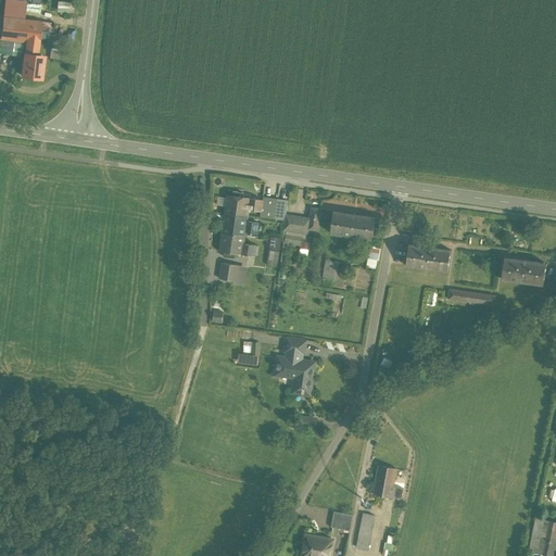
[(27,2),(8,0),(5,0),(4,16),(25,20),(27,2)]
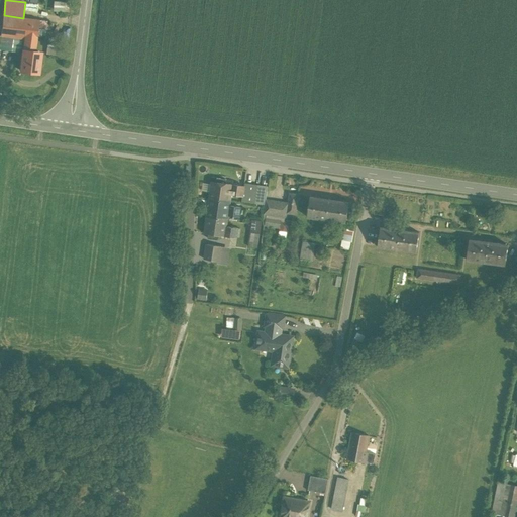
[(65,2),(49,0),(48,9),(64,11),(65,2)]
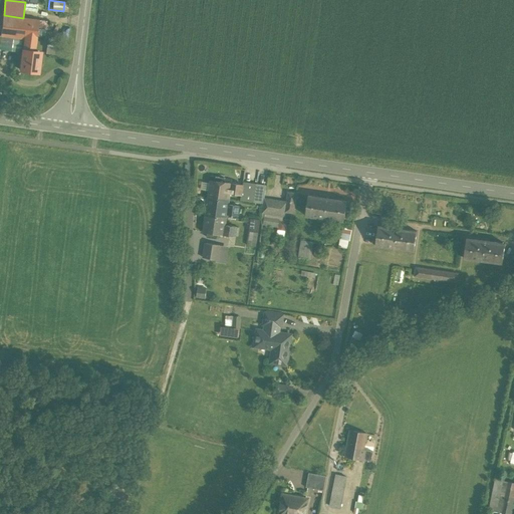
[(23,18),(4,15),(1,35),(2,35),(35,39),(36,39),(39,20),(23,18)]
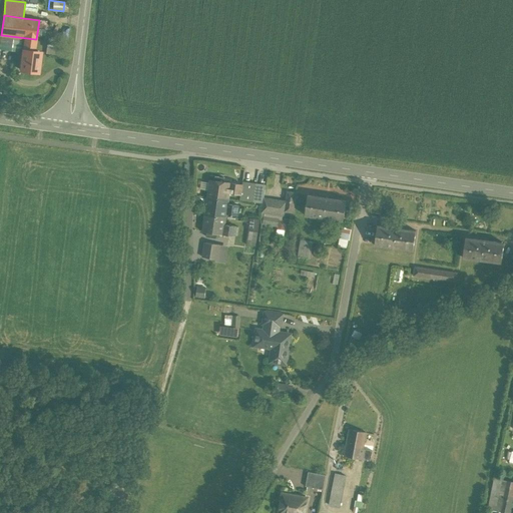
[(35,39),(2,35),(0,48),(23,52),(21,69),(38,71),(41,52),(34,51),(35,39)]
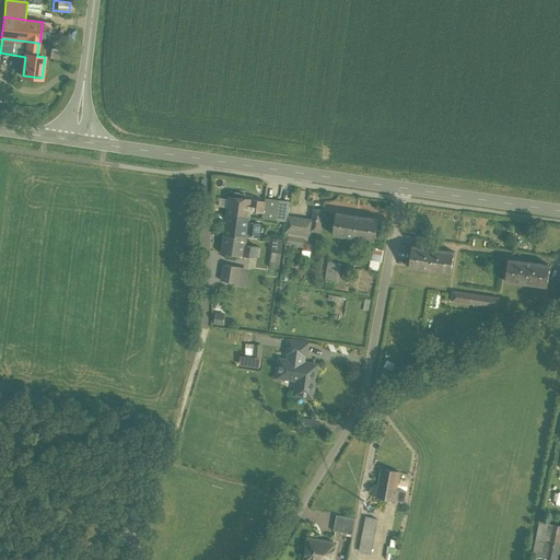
[(265,201),(245,198),(246,194),(238,193),(237,197),(231,196),(228,213),(228,214),(238,216),(238,217),(249,218),(249,217),(251,217),(251,210),(264,212),(265,201)]
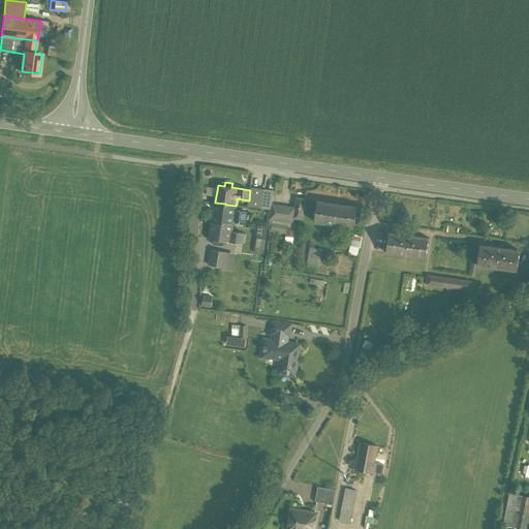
[(265,189),(251,187),(250,190),(248,206),(261,208),(265,189)]
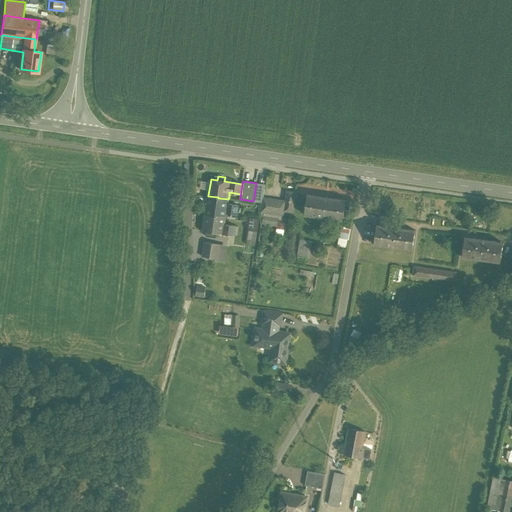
[(266,185),(256,183),(253,201),(263,202),(266,185)]
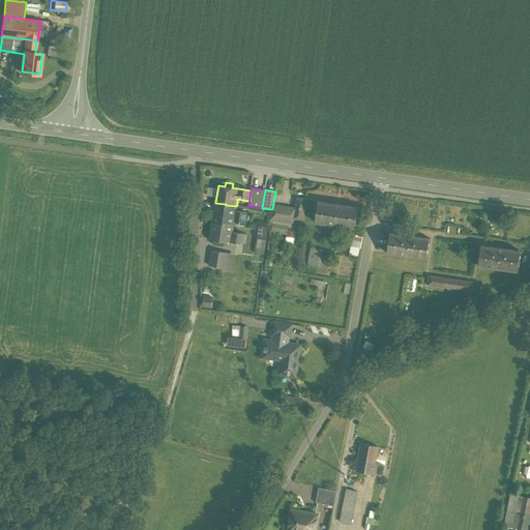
[(306,199),(297,198),(296,208),(294,218),(303,219),(306,199)]
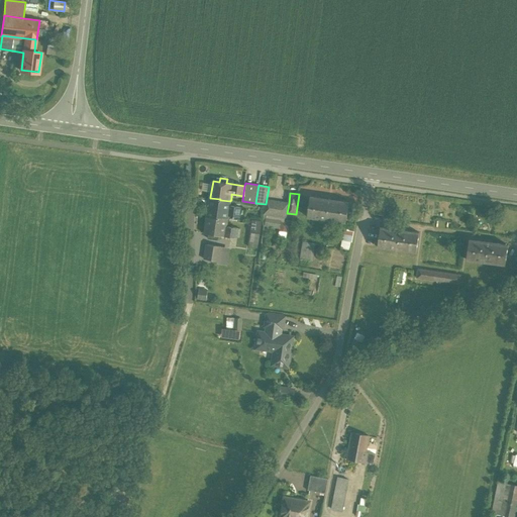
[(349,202),(311,196),(308,216),(346,222),(349,202)]
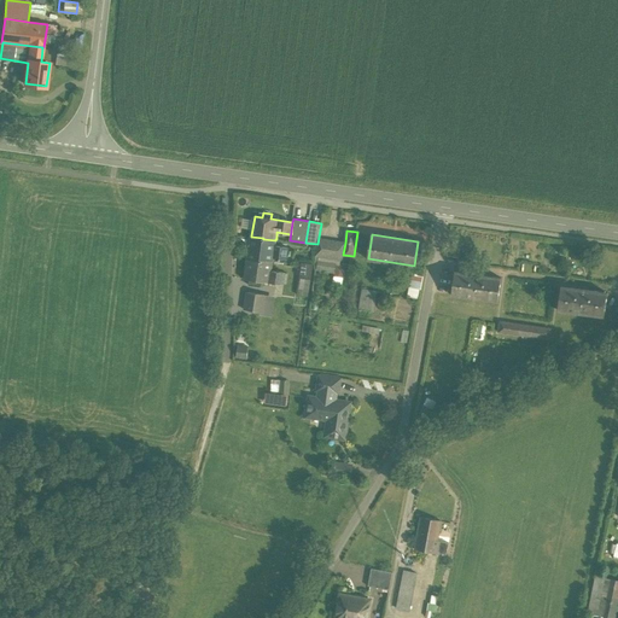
[(263,238),(251,237),(248,258),(249,258),(261,261),(261,260),(273,261),(273,257),(275,245),(275,240),(263,239),(263,238)]
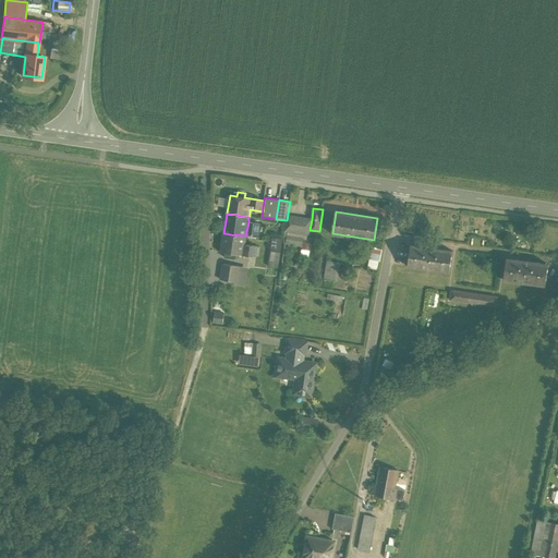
[(312,219),(288,215),(287,220),(286,231),(310,234),(310,230),(312,219)]
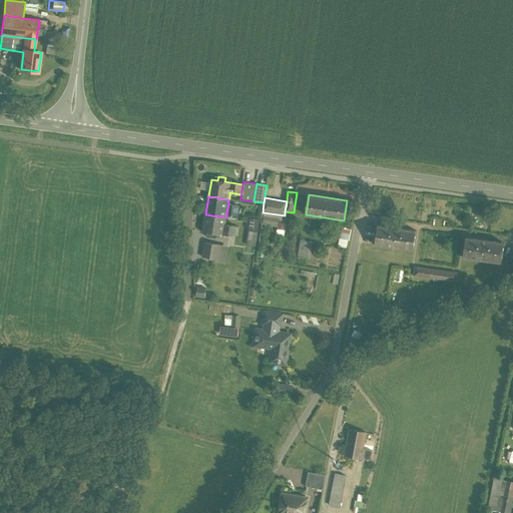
[(239,205),(228,203),(226,213),(238,214),(239,205)]
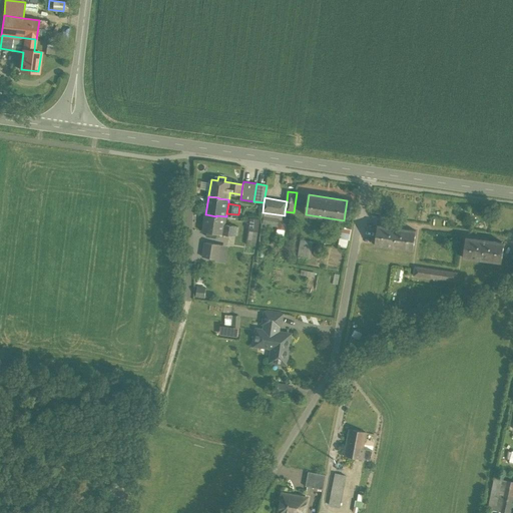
[(216,216),(206,214),(203,231),(207,231),(206,236),(216,237),(217,233),(235,235),(236,225),(225,224),(226,216),(216,215),(216,216)]
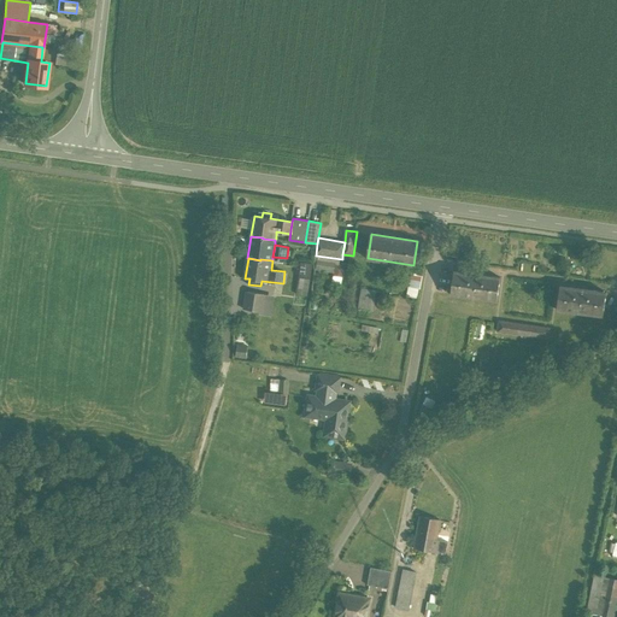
[(312,263),(301,262),(300,275),(311,276),(312,263)]
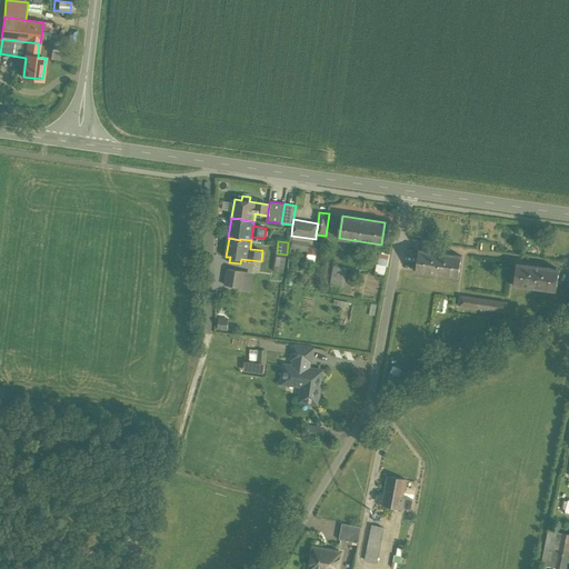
[(462,256),(419,249),(416,271),(459,277),(462,256)]
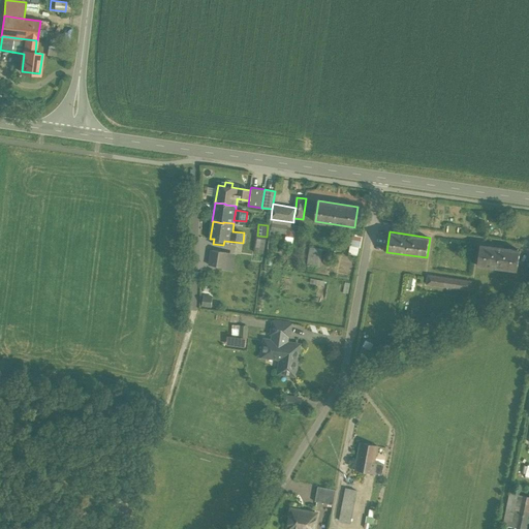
[(521,250),(480,245),(477,265),(518,271),(521,250)]
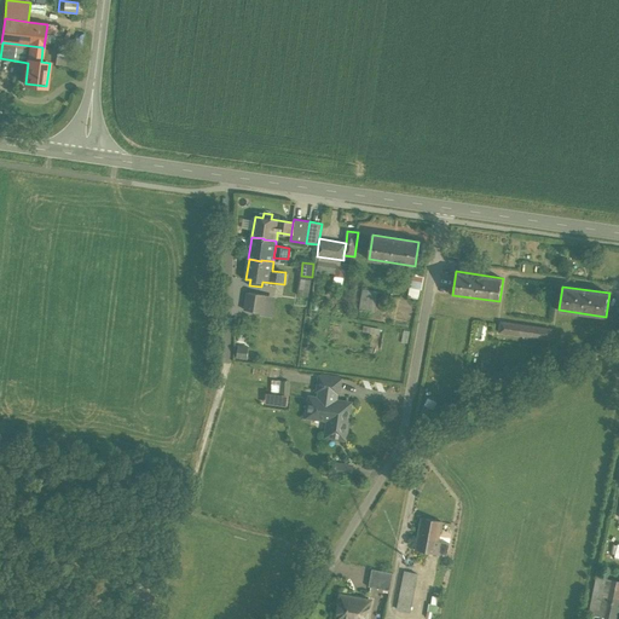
[(265,295),(248,293),(246,310),(262,312),(265,295)]
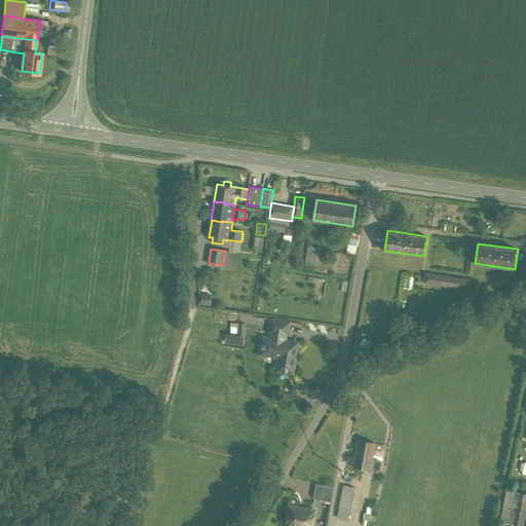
[(468,279),(425,273),(424,283),(467,289),(468,279)]
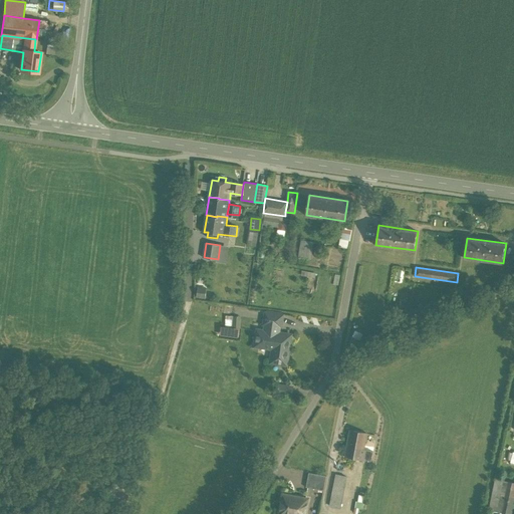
[(283,312),(267,309),(267,311),(266,311),(264,324),(265,324),(280,326),(282,326),(283,314),(282,314),(283,312)]
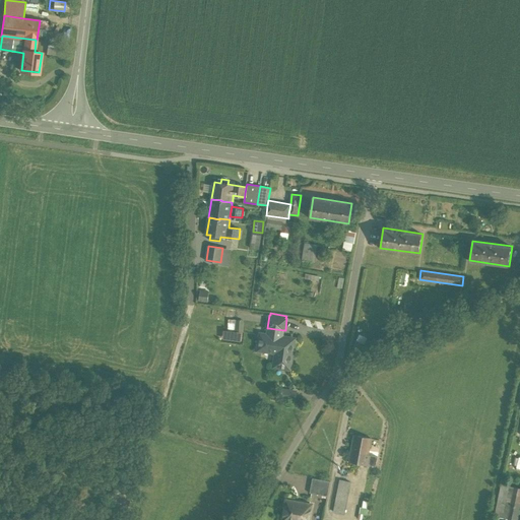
[(243,320),(229,319),(228,335),(242,336),(243,320)]
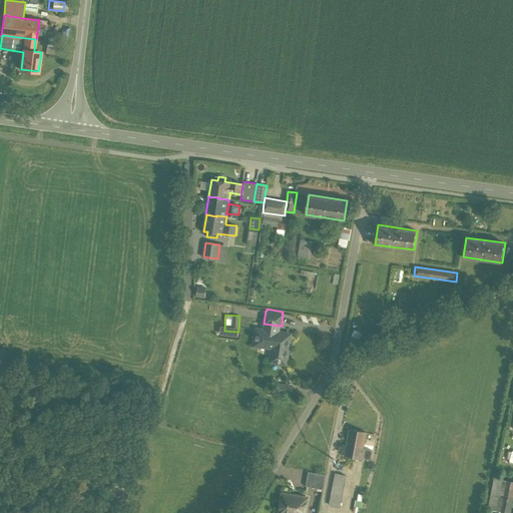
[(280,326),(265,324),(265,330),(258,329),(254,345),(255,345),(255,344),(267,345),(267,346),(273,347),(271,361),(287,364),(291,334),(279,332),(280,326)]
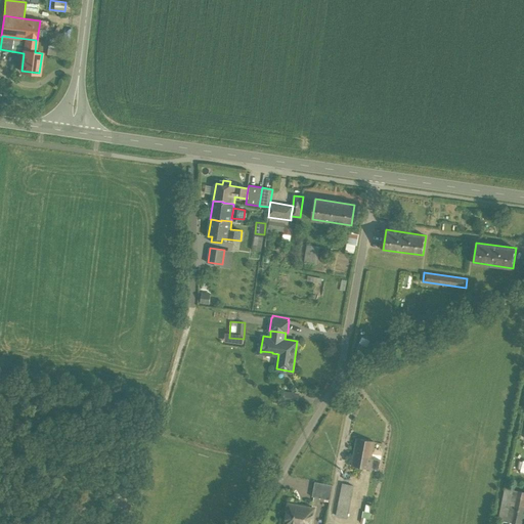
[(361,350),(354,349),(352,359),(359,360),(361,350)]
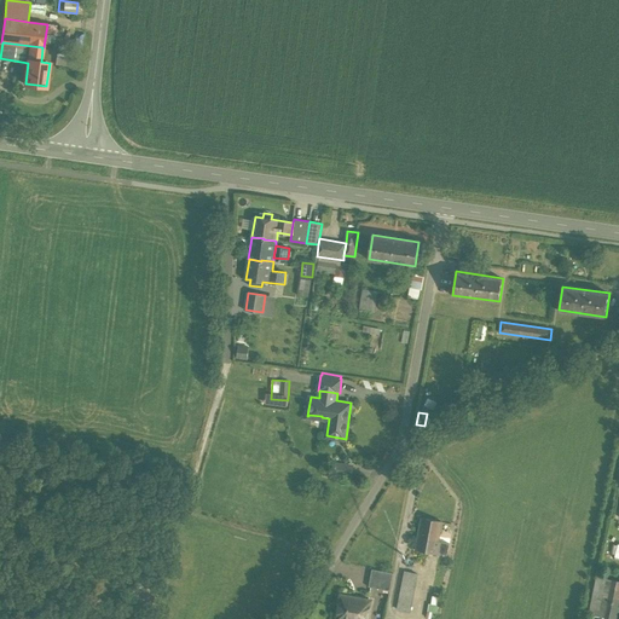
[(443,521),(422,518),(416,549),(439,554),(439,553),(447,555),(450,543),(439,541),(443,521)]
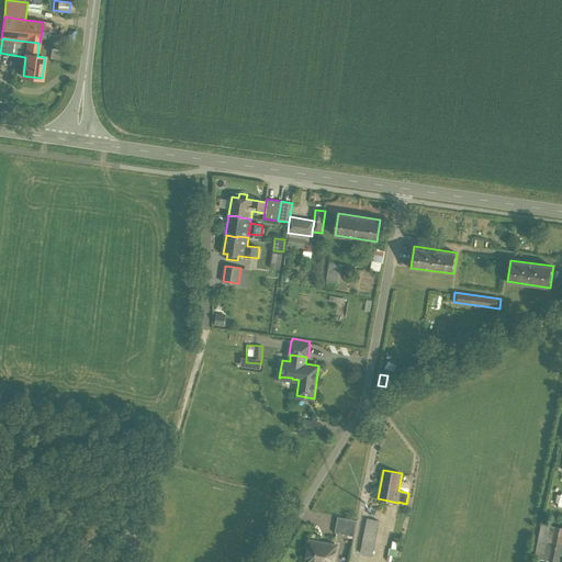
[(358,520),(338,516),(335,532),(355,536),(358,520)]
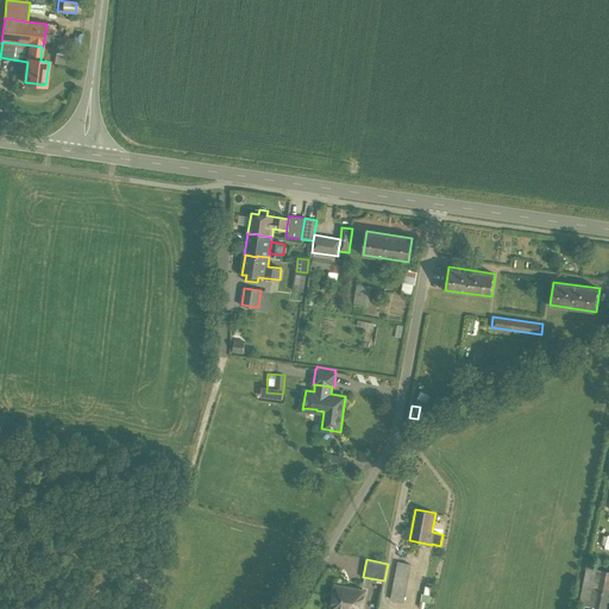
[(412,564),(400,562),(396,576),(408,578),(412,564)]
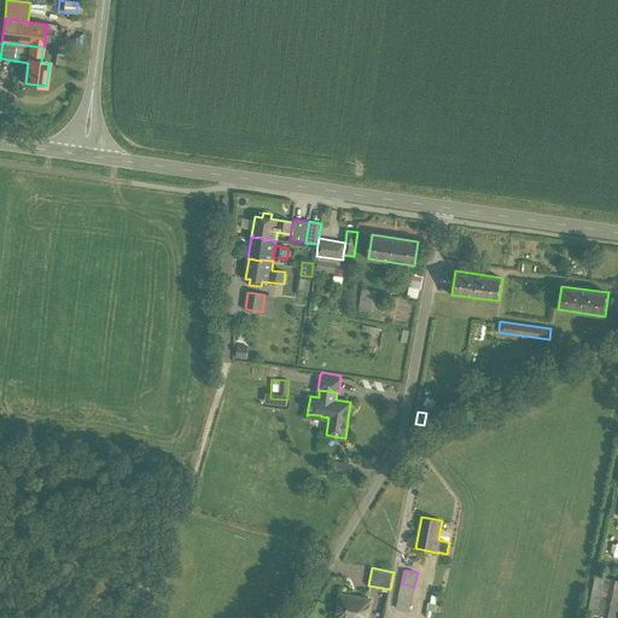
[(617,579),(596,576),(589,612),(617,617),(617,611),(617,579)]
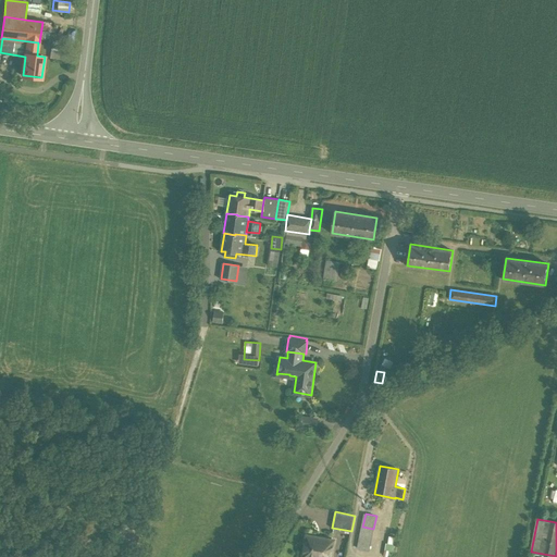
[(373,529),(362,527),(358,548),(369,549),(373,529)]
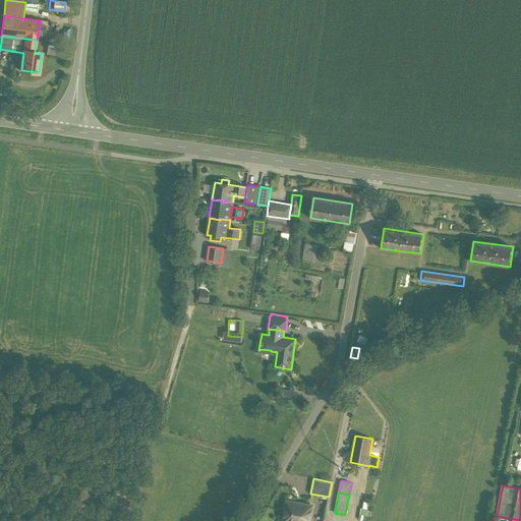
[(309,520),(312,505),(287,501),(287,503),(285,504),(284,508),(285,510),(283,520),(309,520)]
